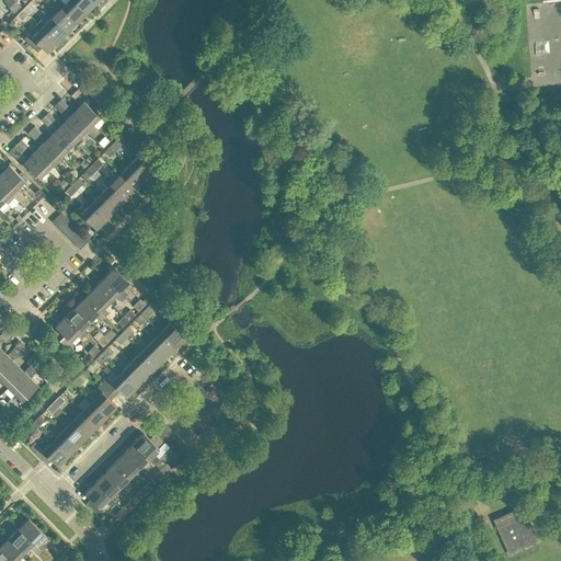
[(9,7),(13,12),(20,6),(15,0),(9,7)]
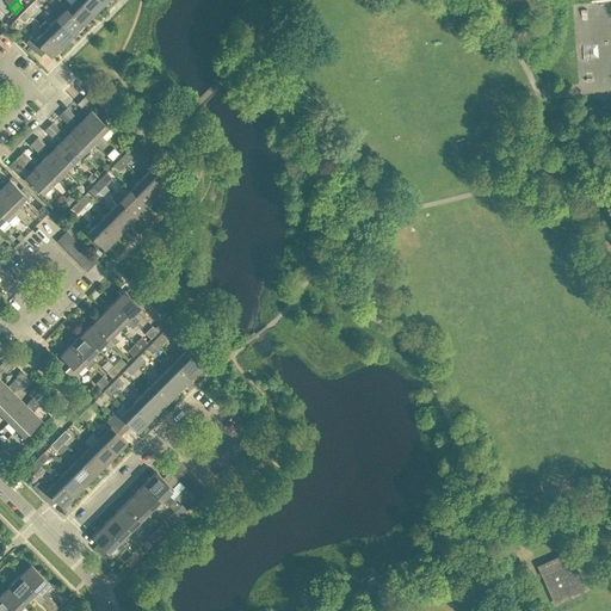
[(66,0),(65,0),(62,4),(82,24),(93,14),(79,0),(73,0),(71,4),(66,0)]
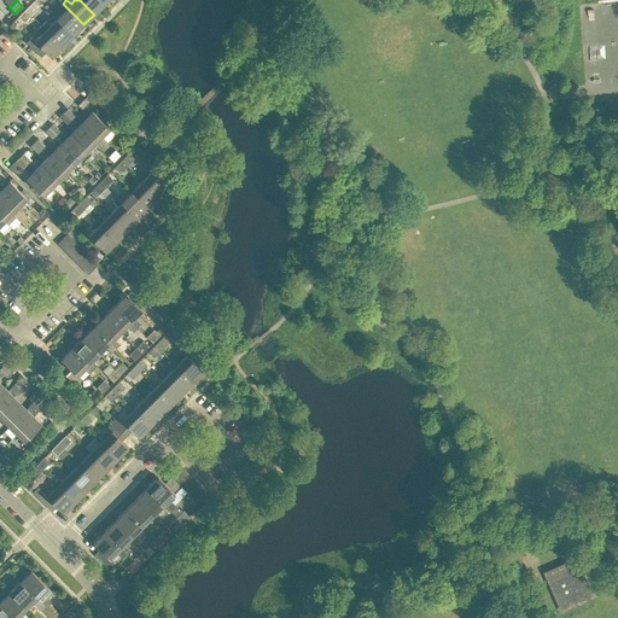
[(80,0),(94,15),(105,4),(101,0),(80,0)]
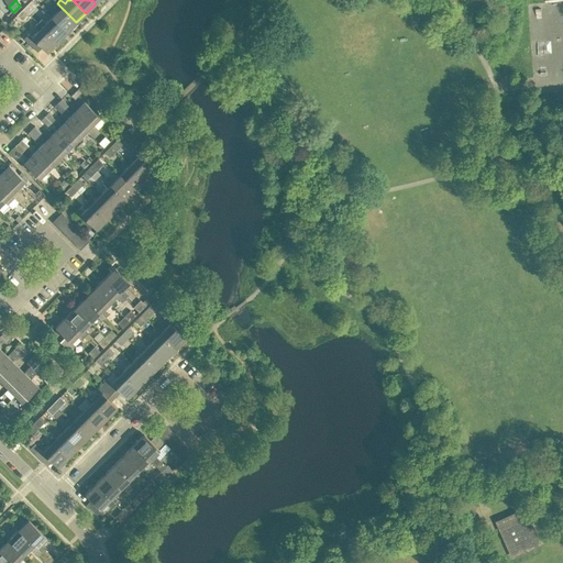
[(30,2),(23,8),(28,13),(34,7),(30,2)]
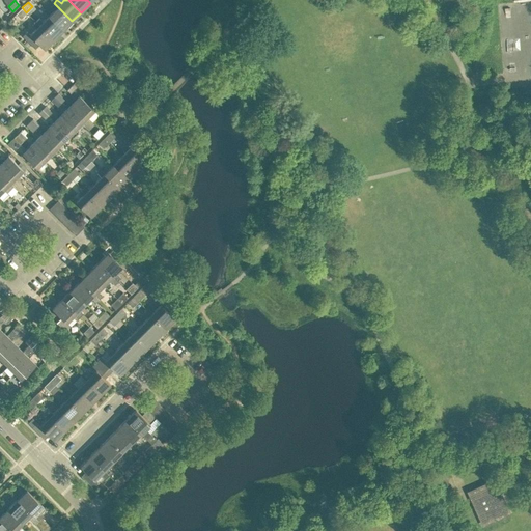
[(54,10),(48,16),(62,30),(72,21),(54,3),(51,6),(54,10)]
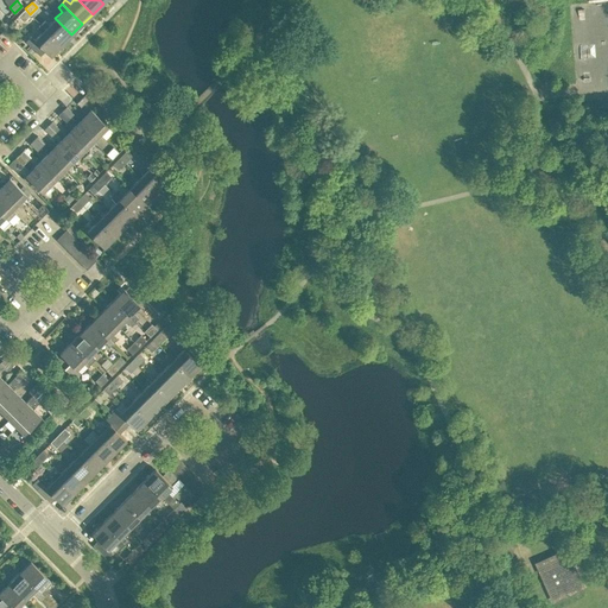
[(30,14),(25,8),(18,16),(23,21),(30,14)]
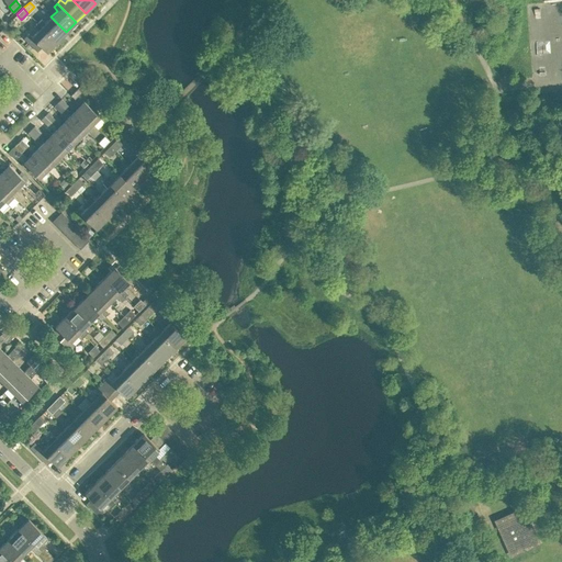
[(66,32),(51,17),(45,23),(41,20),(37,23),(56,42),(66,32)]
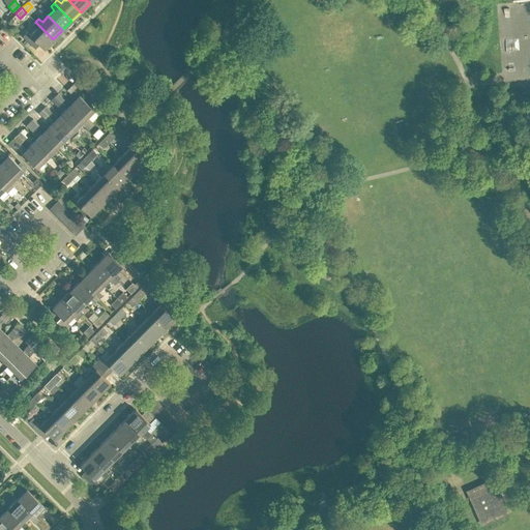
[(53,39),(35,22),(32,25),(35,28),(30,34),(27,31),(22,36),(34,49),(39,45),(43,49),(53,39)]
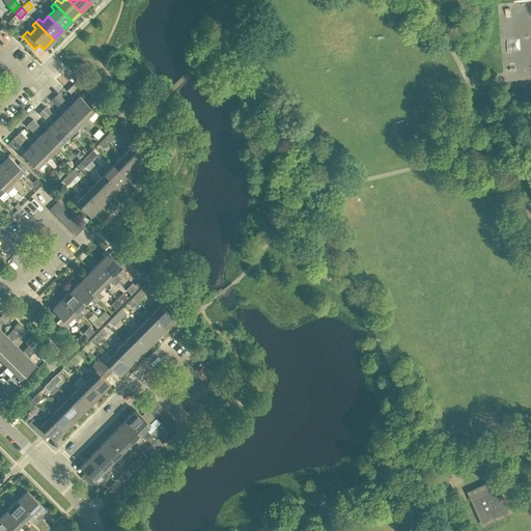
[(74,83),(66,89),(71,93),(77,87),(74,83)]
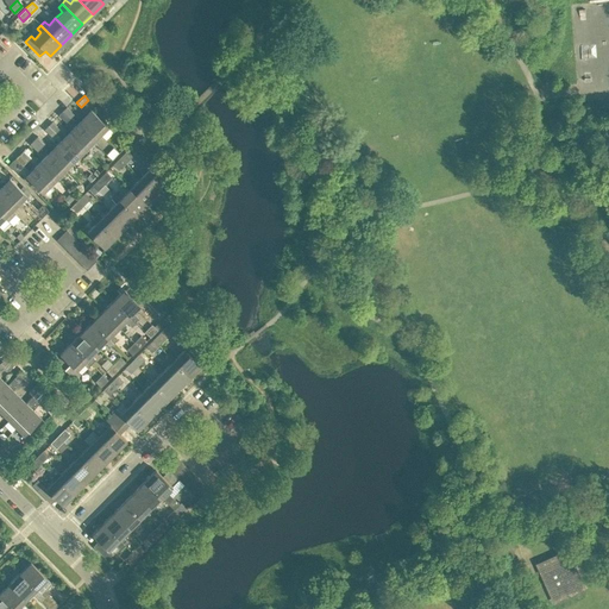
[(66,107),(62,111),(69,118),(74,114),(66,107)]
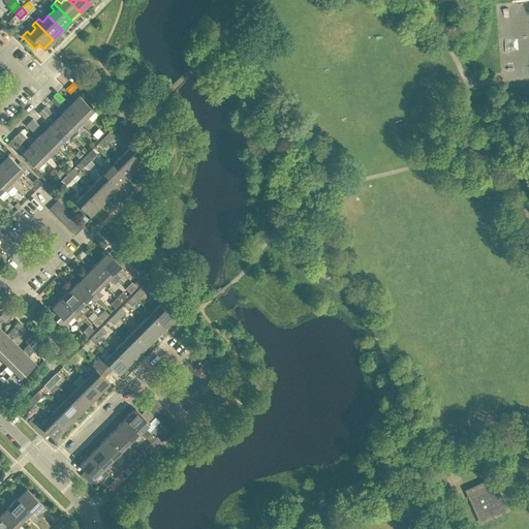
[(79,95),(72,101),(87,117),(94,110),(79,95)]
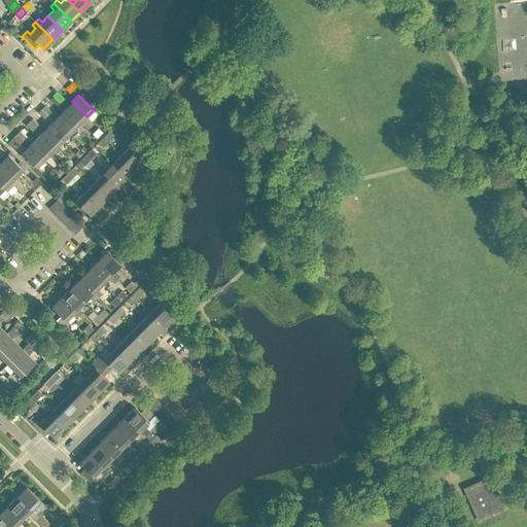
[(60,102),(54,96),(50,99),(57,105),(60,102)]
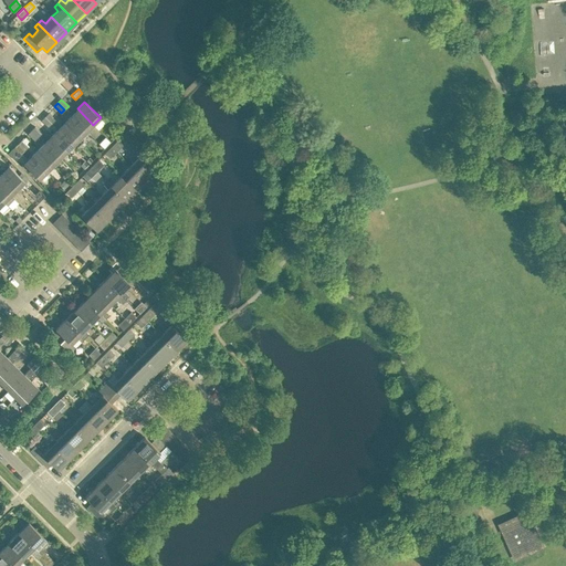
[(77,108),(71,115),(86,132),(93,125),(77,108)]
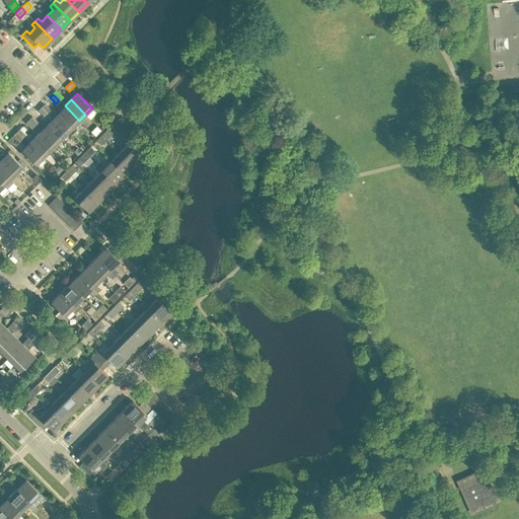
[(44,103),(41,106),(47,113),(50,109),(44,103)]
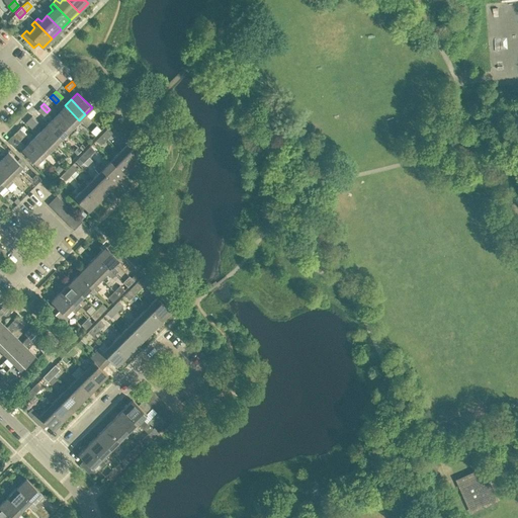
[(65,105),(59,111),(73,126),(79,120),(65,105)]
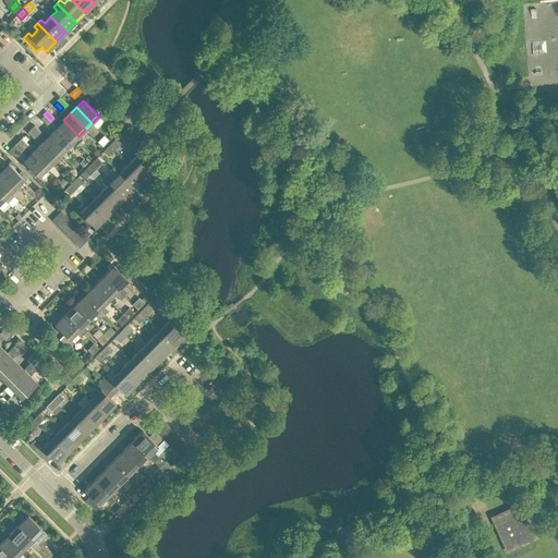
[(50,121),(44,114),(40,118),(47,125),(50,121)]
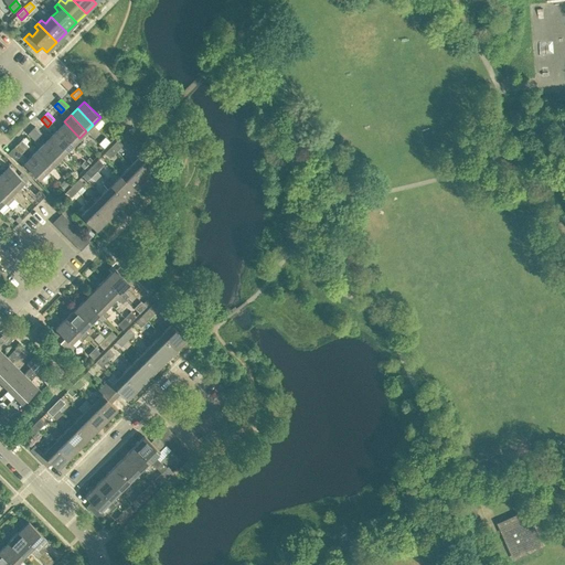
[(64,121),(56,128),(73,145),(80,138),(64,121)]
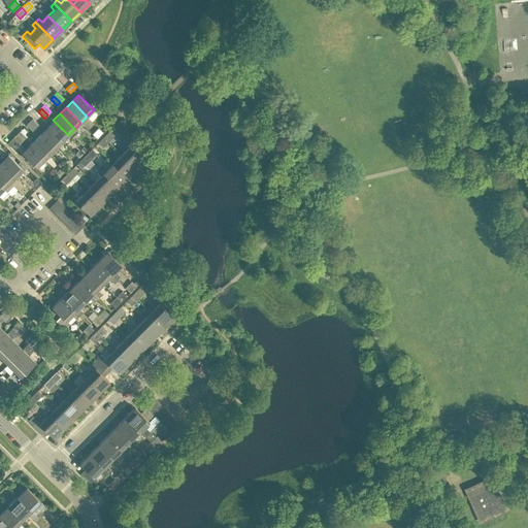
[(32,118),(29,121),(35,127),(38,124),(32,118)]
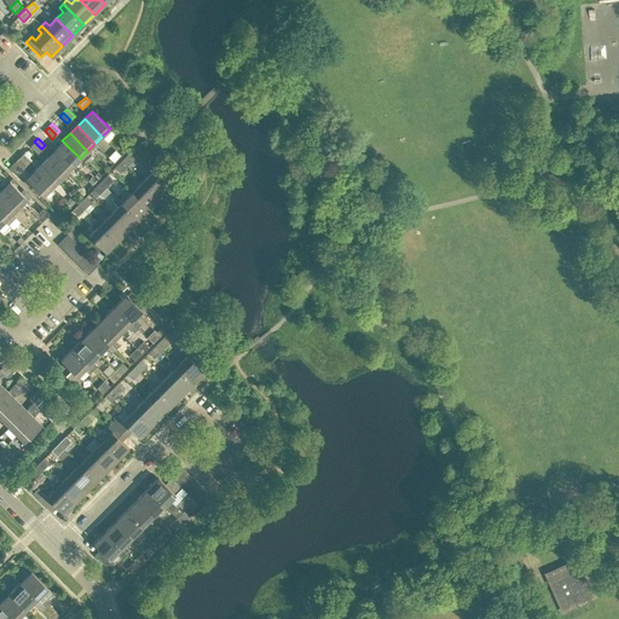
[(62,140),(55,149),(73,166),(80,158),(62,140)]
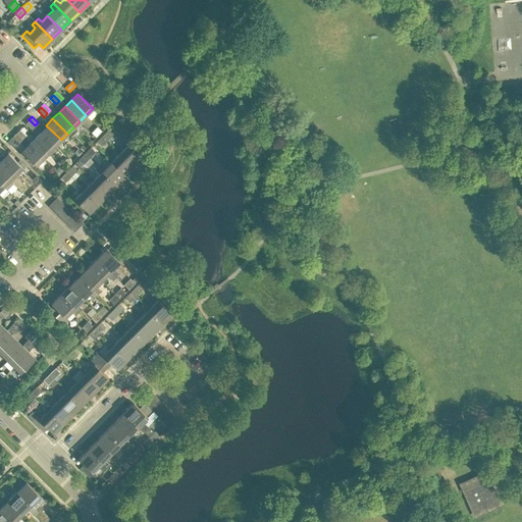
[(35,125),(29,119),(25,123),(32,129),(35,125)]
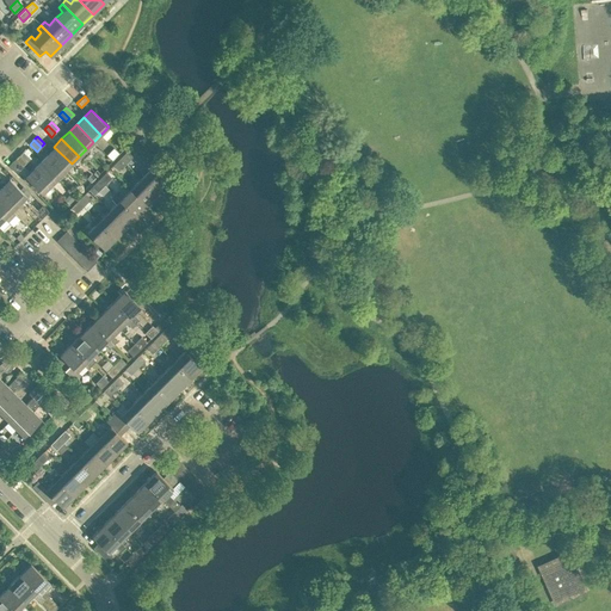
[(54,147),(47,154),(65,171),(72,164),(54,147)]
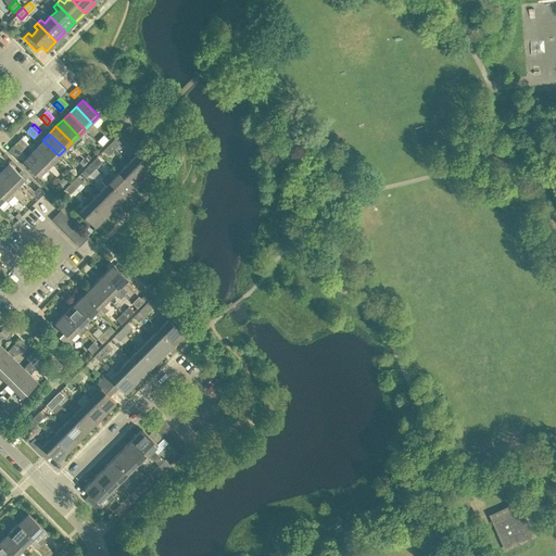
[(21,137),(17,141),(24,148),(27,143),(21,137)]
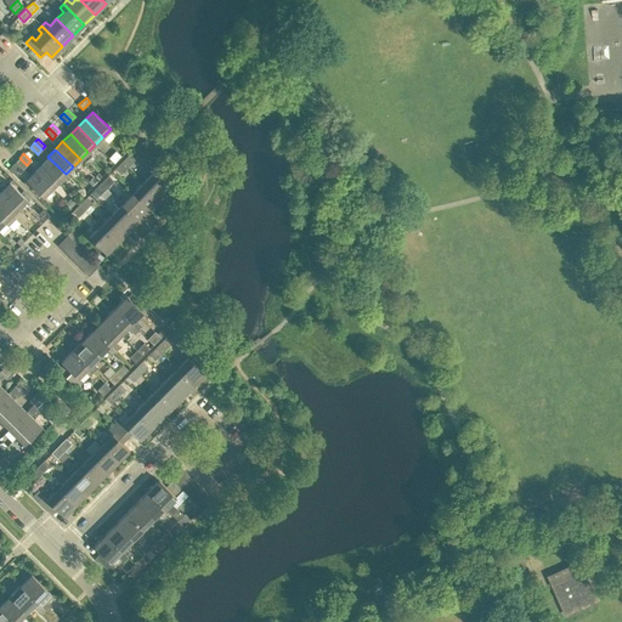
[(129,153),(122,160),(128,167),(135,159),(129,153)]
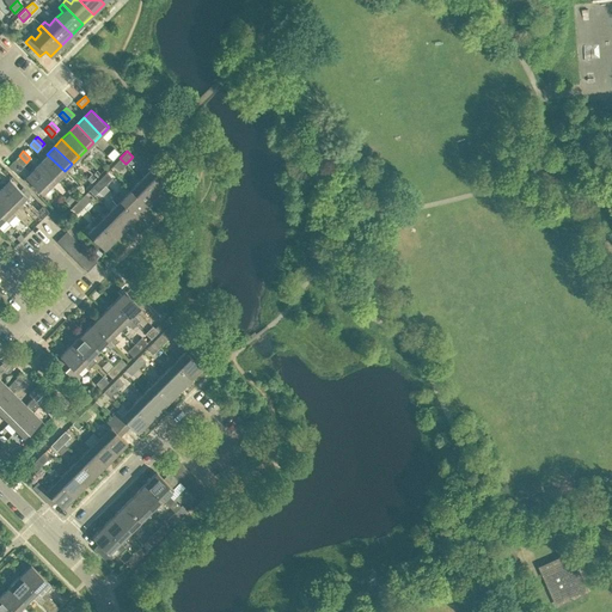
[(47,154),(40,161),(57,178),(65,171),(47,154)]
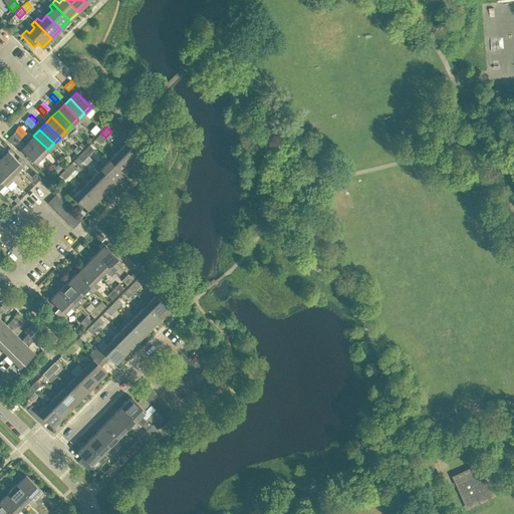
[(22,137),(16,131),(7,140),(14,146),(19,140),(22,137)]
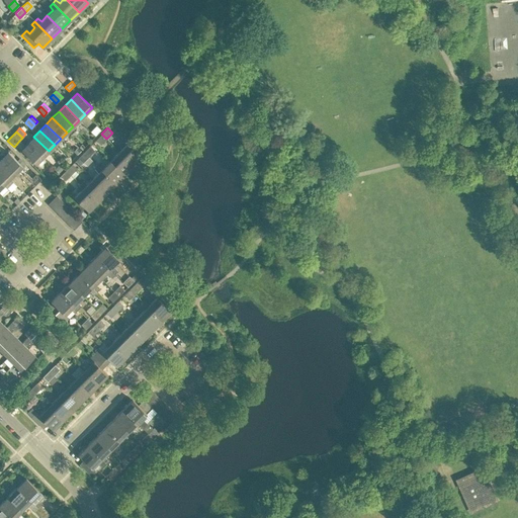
[(106,139),(101,134),(96,140),(100,145),(106,139)]
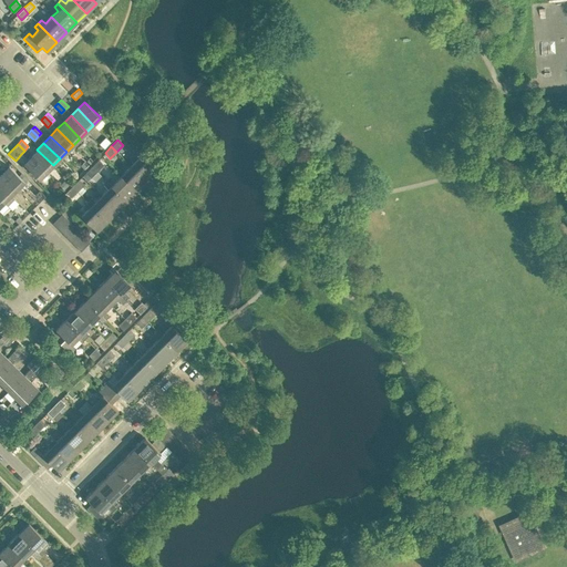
[(37,150),(30,156),(47,173),(53,165),(37,150)]
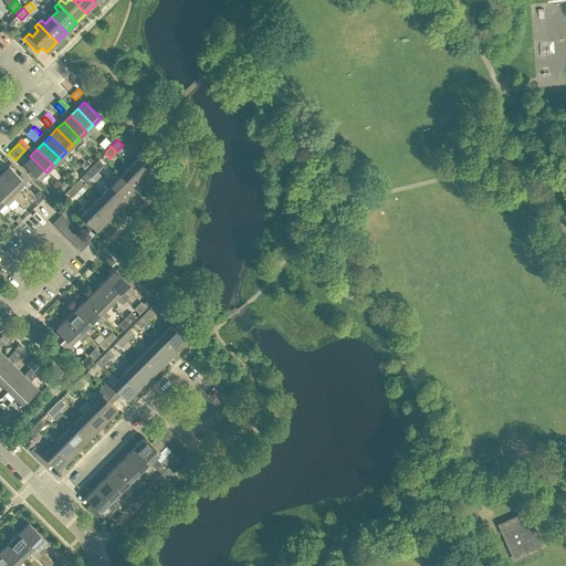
[(140,155),(130,165),(146,180),(156,170),(155,169),(159,165),(148,154),(144,158),(140,155)]
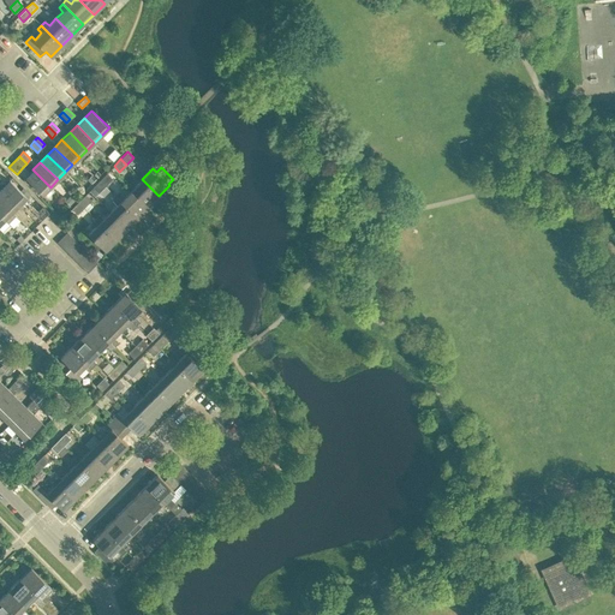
[(51,187),(33,169),(25,177),(43,195),(51,187)]
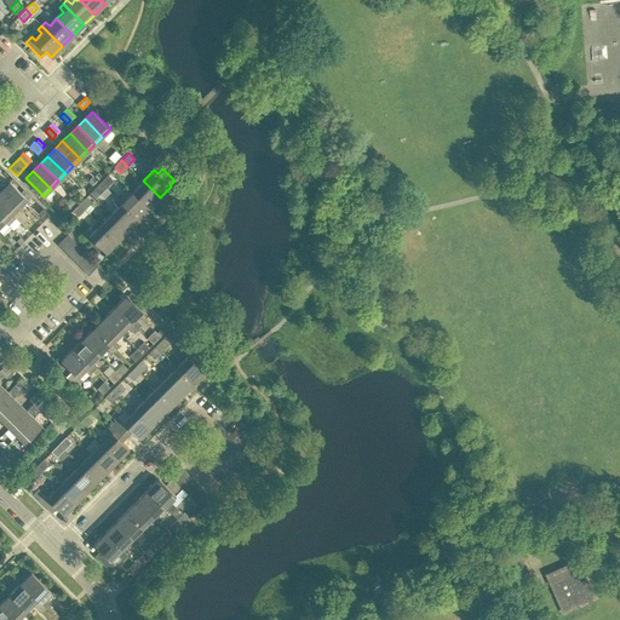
[(108,174),(101,182),(105,188),(113,181),(108,174)]
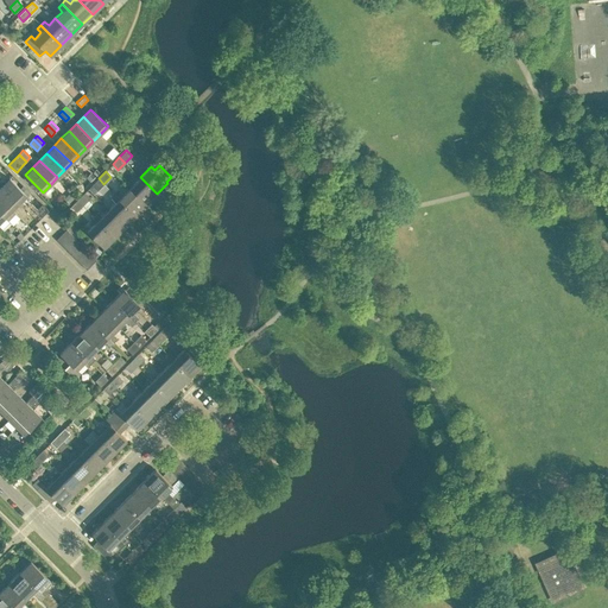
[(1,185),(19,203),(26,195),(10,177),(1,185)]
